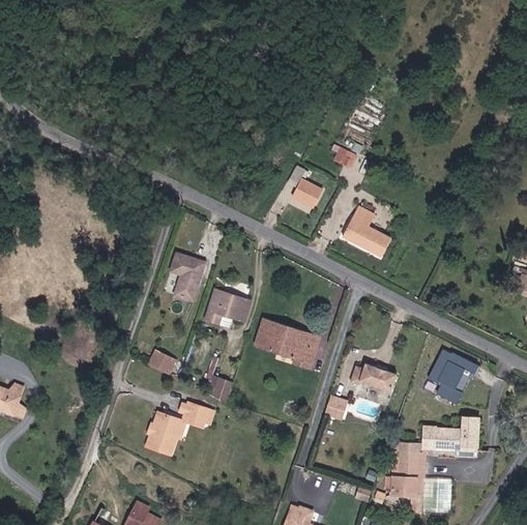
[(337,163),(348,170),(352,162),(341,155),(337,163)]
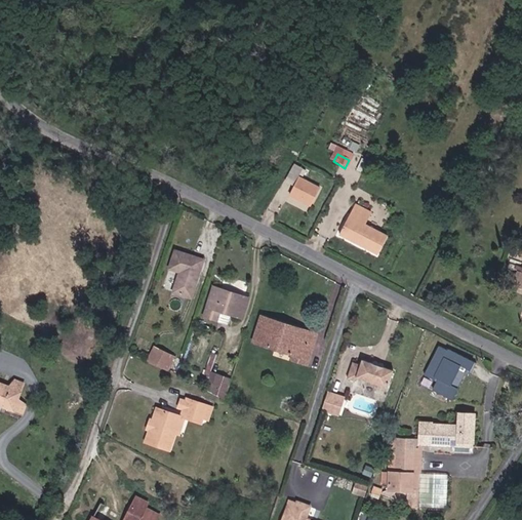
[(345,168),(353,172),(361,158),(353,154),(349,160),(345,168)]
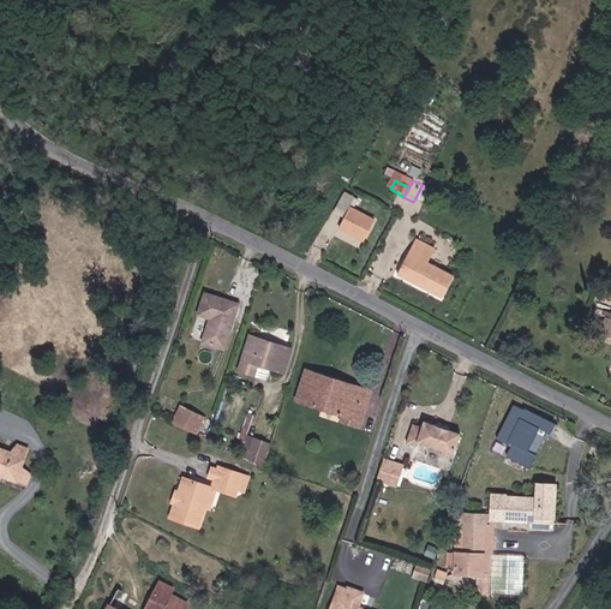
[(349,209),(358,186),(348,183),(340,206),(349,209)]
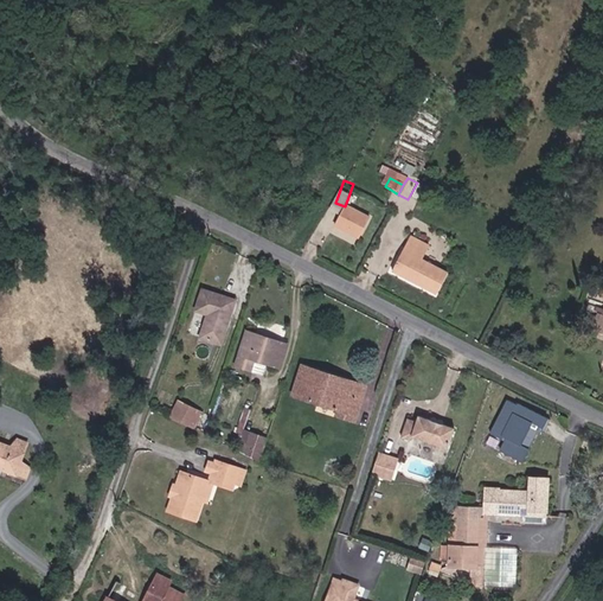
[(365,232),(377,209),(351,196),(339,218),(365,232)]
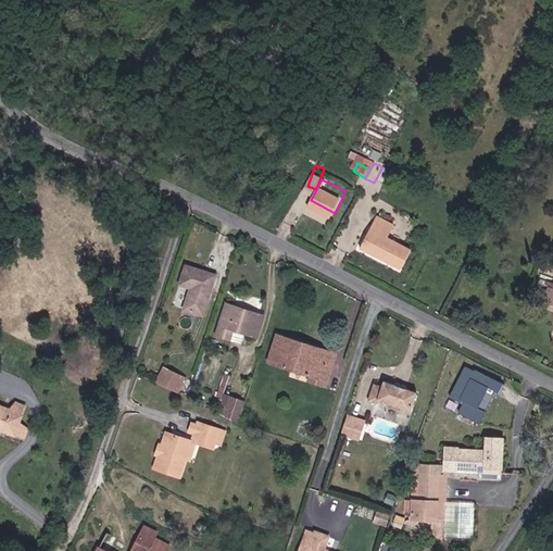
[(399,273),(410,251),(386,239),(392,226),(375,217),(357,251),(399,273)]
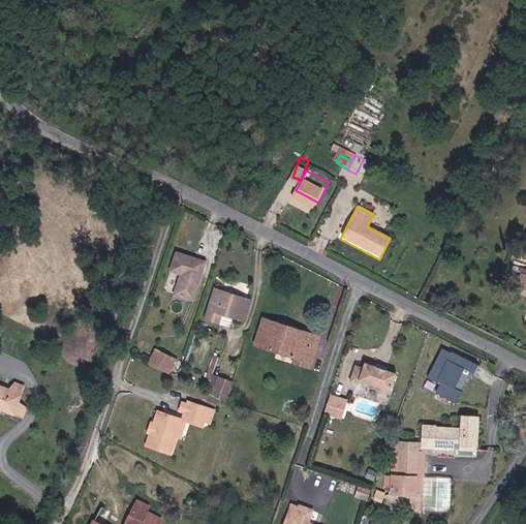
[(174,291),(191,297),(204,260),(176,251),(169,269),(180,272),(174,291)]
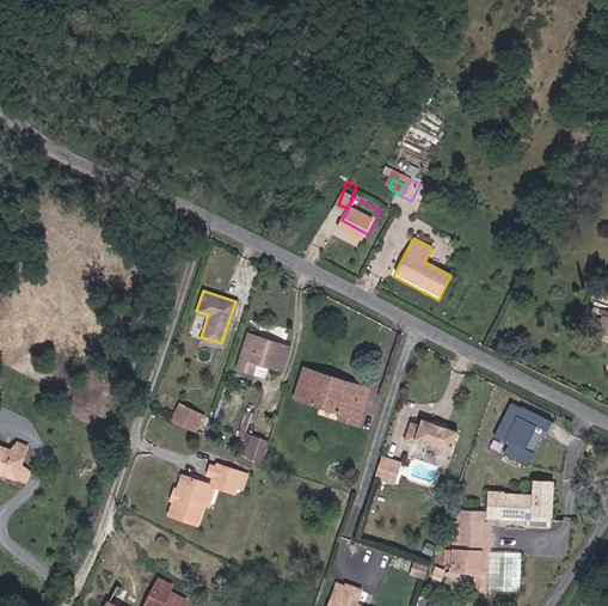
[(245,342),(269,348),(270,342),(247,335),(245,342)]
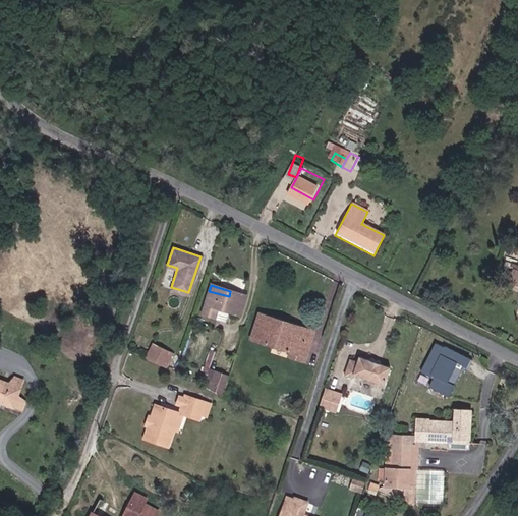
[(218,309),(236,314),(241,294),(230,291),(229,296),(209,291),(202,316),(216,319),(218,309)]
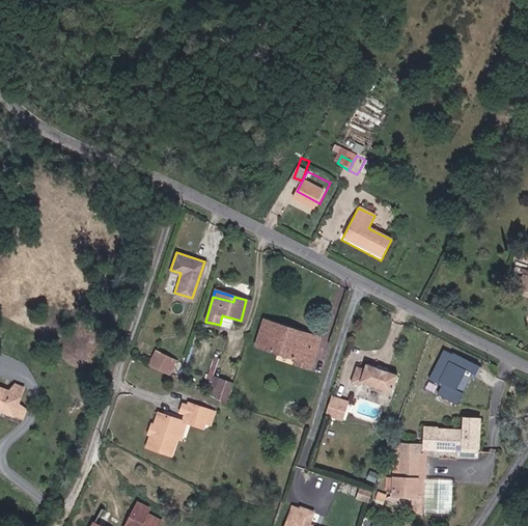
[(312,351),(296,345),(299,335),(278,328),(279,323),(261,317),(253,344),(287,356),(286,361),(306,368),(312,351)]
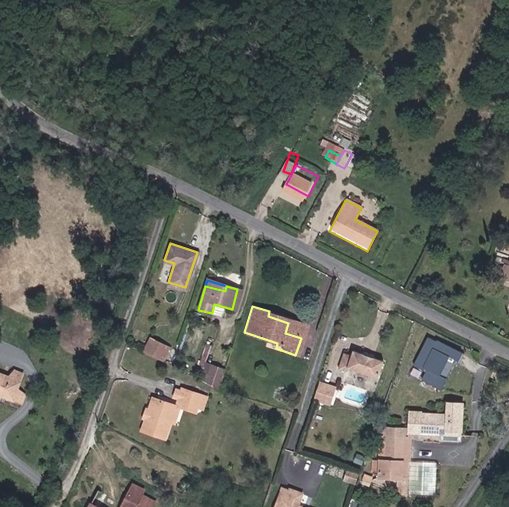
[(285,333),(301,338),(305,324),(269,311),(268,316),(288,323),(285,333)]
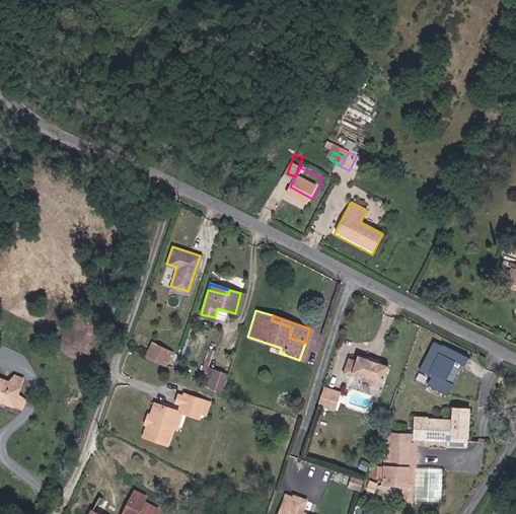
[(469,363),(474,351),(438,335),(424,365),(436,370),(431,380),(452,389),(465,361),(469,363)]
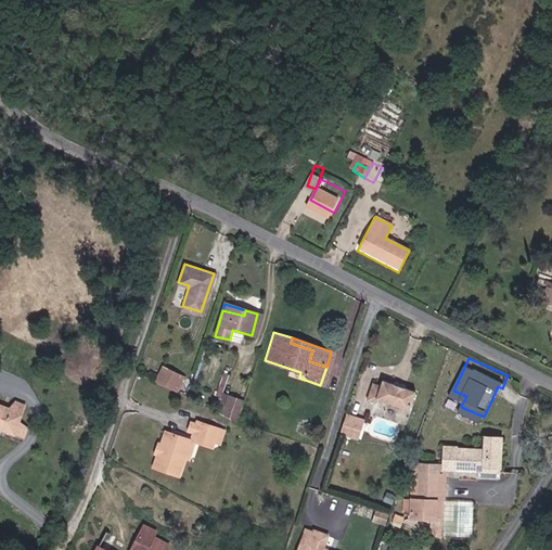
[(154,374),(164,379),(171,363),(162,359),(154,374)]
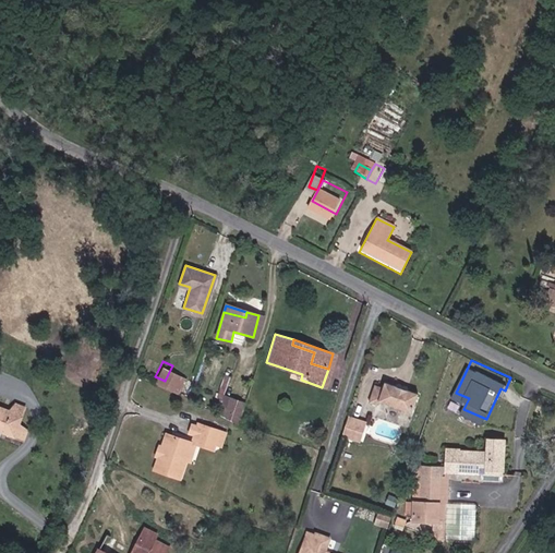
[(165,381),(178,387),(184,372),(172,365),(165,381)]
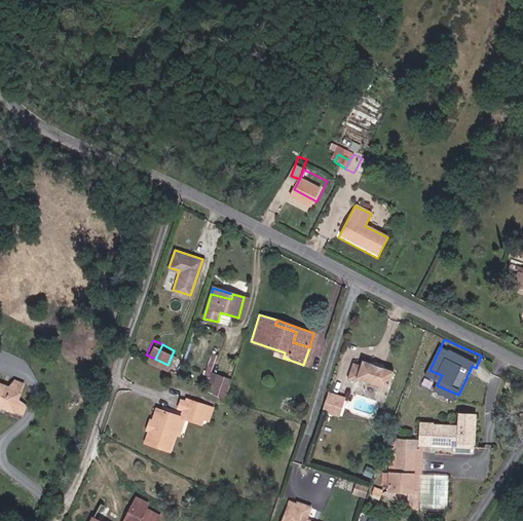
[(353,375),(357,376),(362,360),(358,359),(357,362),(347,359),(342,376),(351,379),(353,375)]
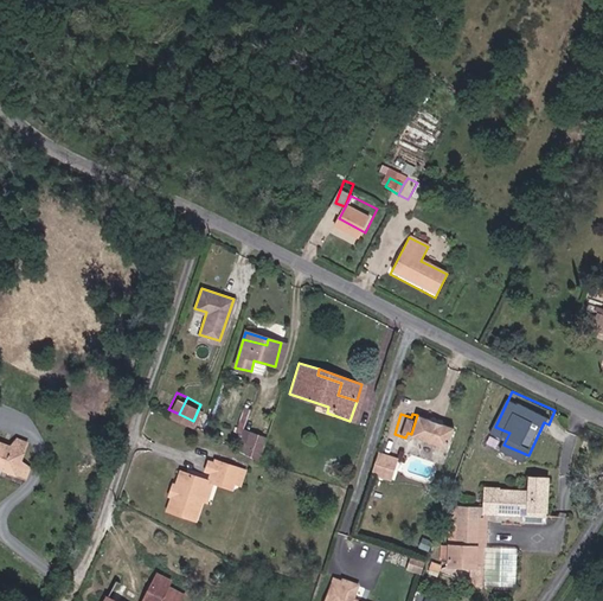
[(411,434),(440,443),(447,424),(436,421),(435,426),(425,422),(427,419),(417,415),(411,434)]
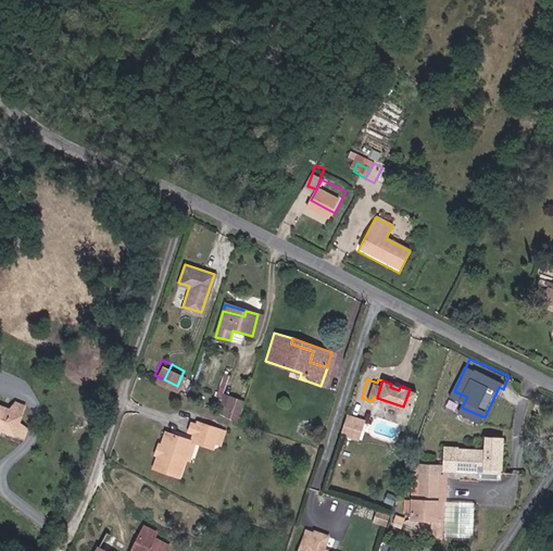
[(221,397),(229,400),(234,388),(224,385),(221,397)]
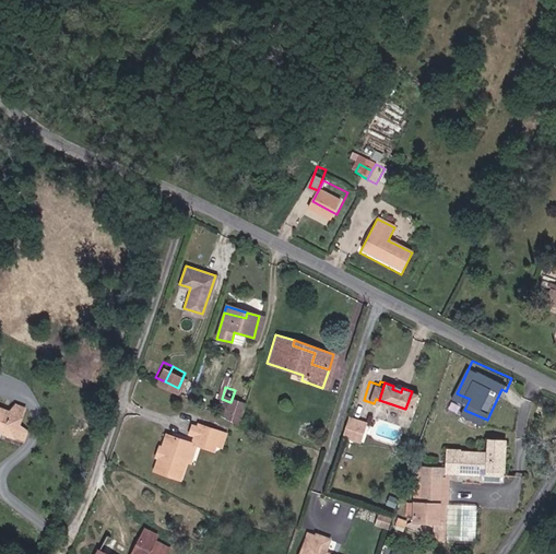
[(219,407),(240,417),(247,393),(235,390),(231,402),(222,399),(219,407)]
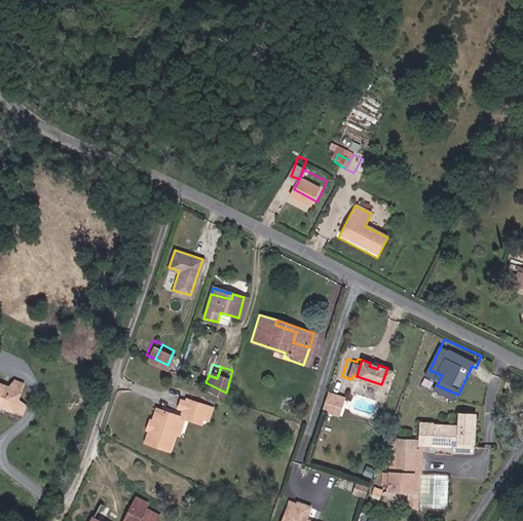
[(0,410),(21,417),(24,407),(15,401),(20,387),(10,384),(5,393),(0,391),(0,410)]
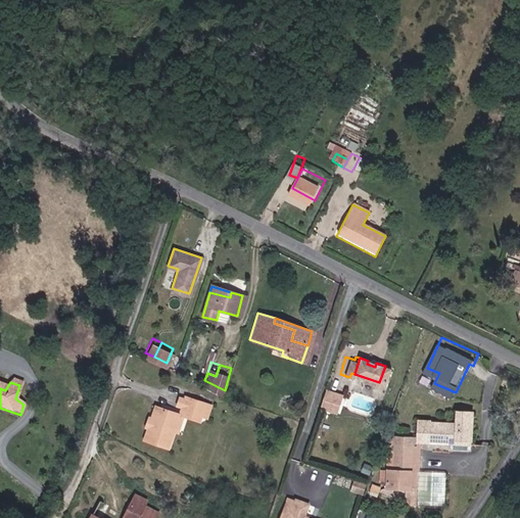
[(331,383),(325,404),(343,408),(348,387),(331,383)]
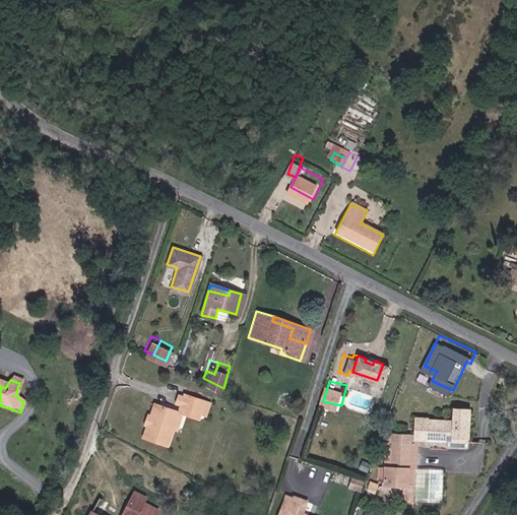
[(185,399),(203,405),(208,390),(189,385),(185,399)]
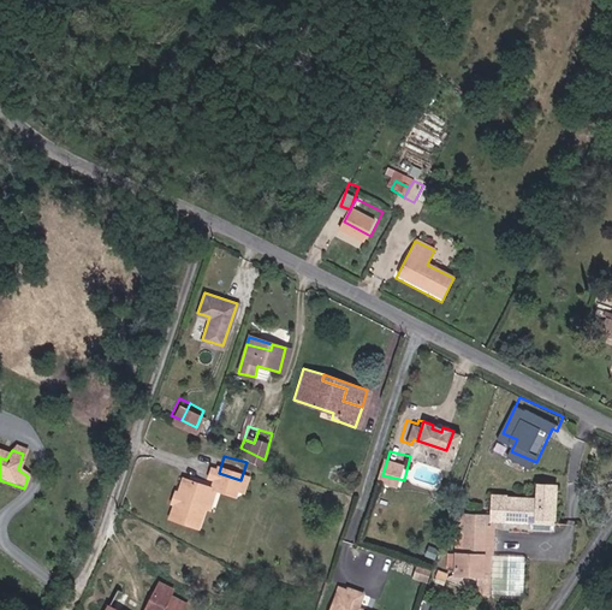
[(174,514),(205,522),(217,479),(186,471),(184,480),(189,485),(186,497),(179,501),(174,514)]
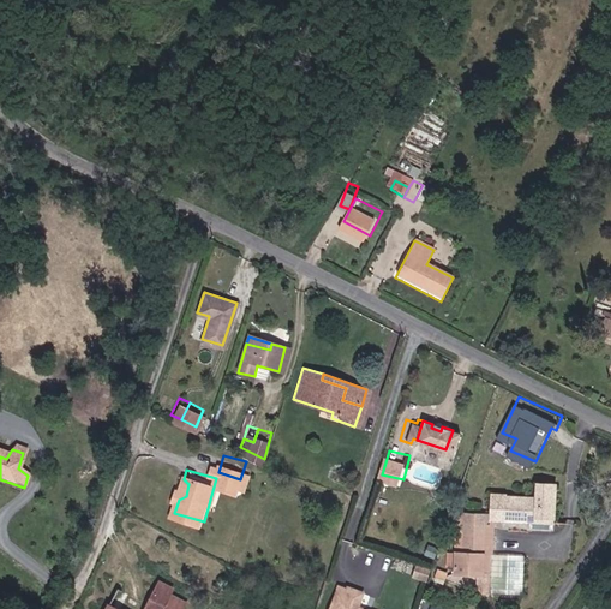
[(216,478),(239,485),(240,479),(219,472),(216,478)]
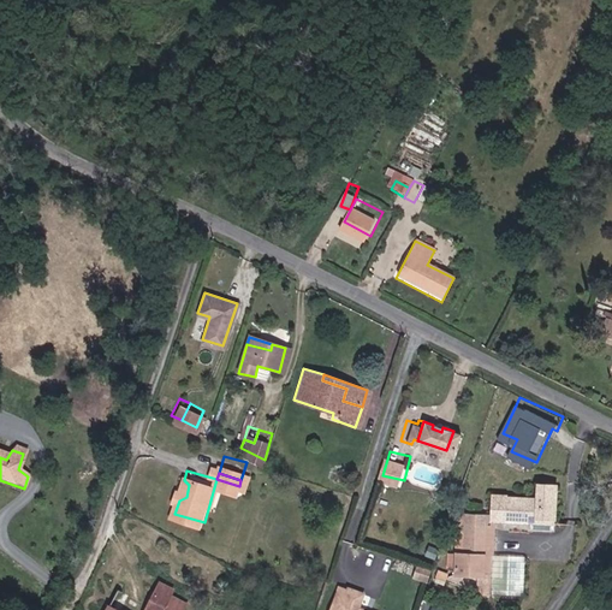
[(179,501),(186,497),(189,485),(184,480),(177,478),(171,498),(179,501)]
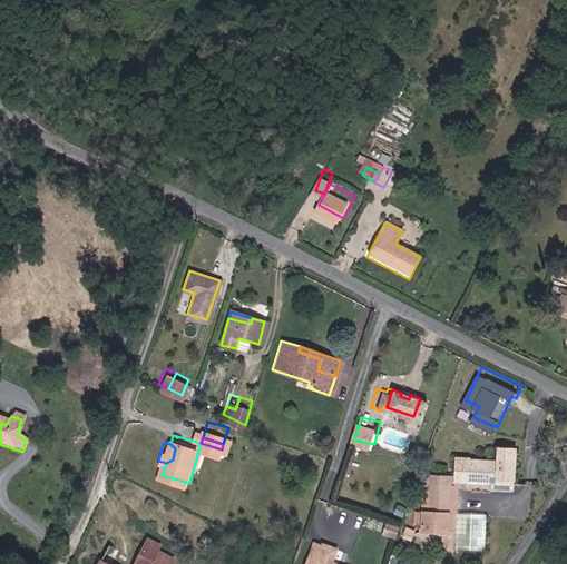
[(512,477),(514,459),(514,447),(496,447),(496,459),(468,458),(466,468),(466,482),(490,483),(490,477),(507,477),(512,477)]
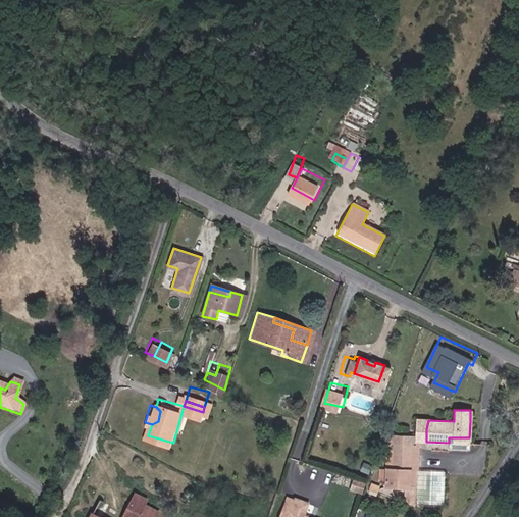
[(390,492),(407,492),(408,492),(408,488),(408,445),(391,445),(390,492)]
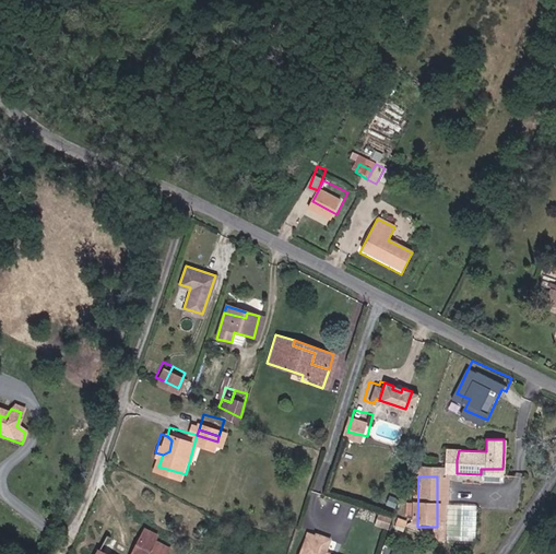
[(114,545),(119,534),(111,531),(106,542),(114,545)]
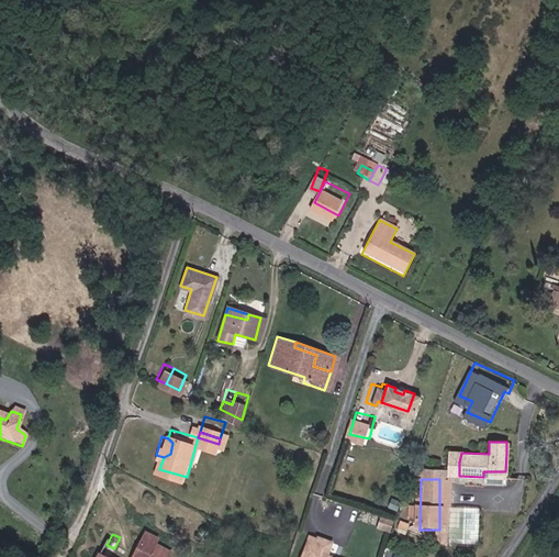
[(140,556),(143,556),(155,537),(152,535),(140,556)]
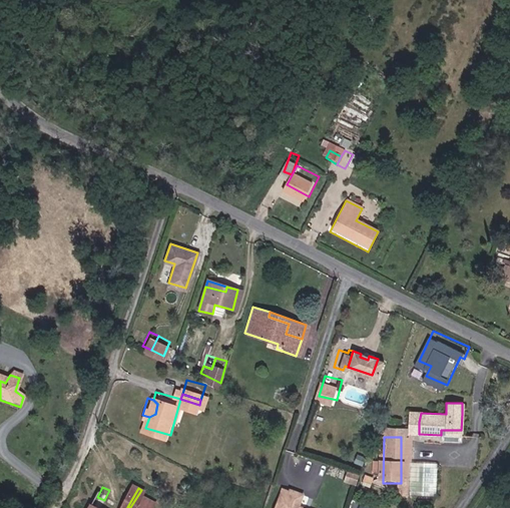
[(282,507),(305,507),(306,507),(298,504),(301,493),(289,489),(282,507)]
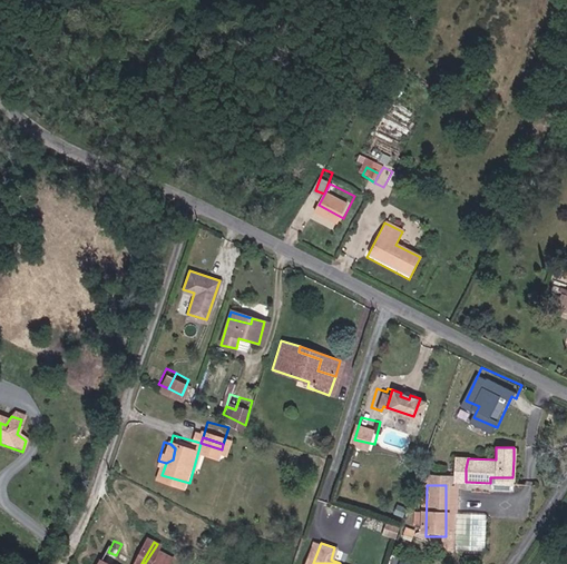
[(175,563),(177,561),(164,554),(166,548),(157,544),(145,563),(175,563)]
